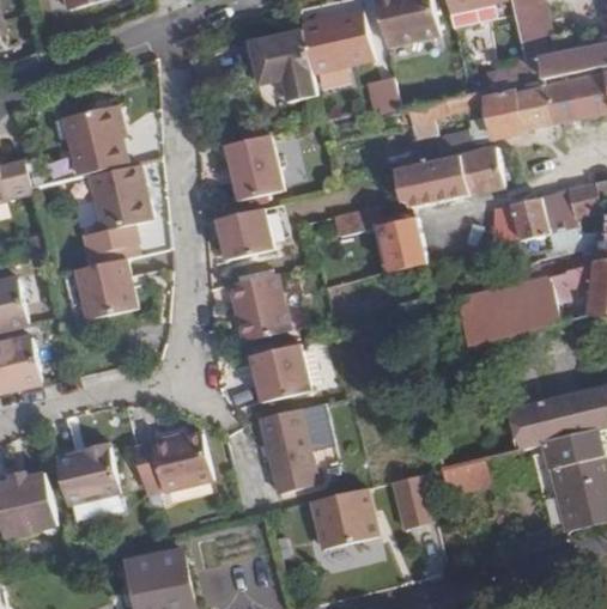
[(375,0),(383,40),(433,30),(428,0),(375,0)]
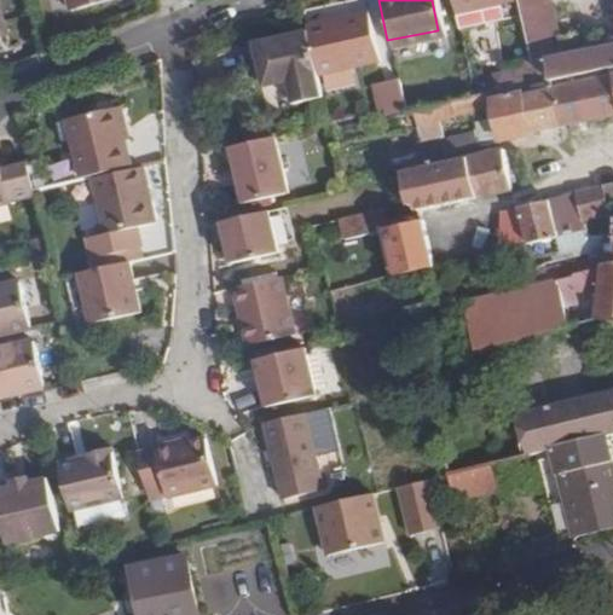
[(514,0),(524,45),(544,40),(553,39),(543,0),(514,0)]
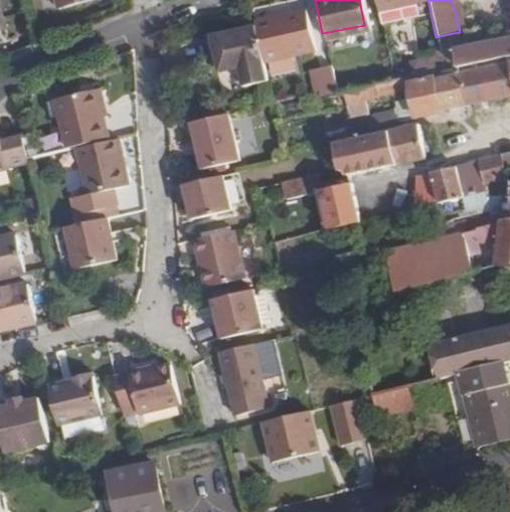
[(306,8),(253,18),(255,23),(262,57),(313,47),(306,8)]
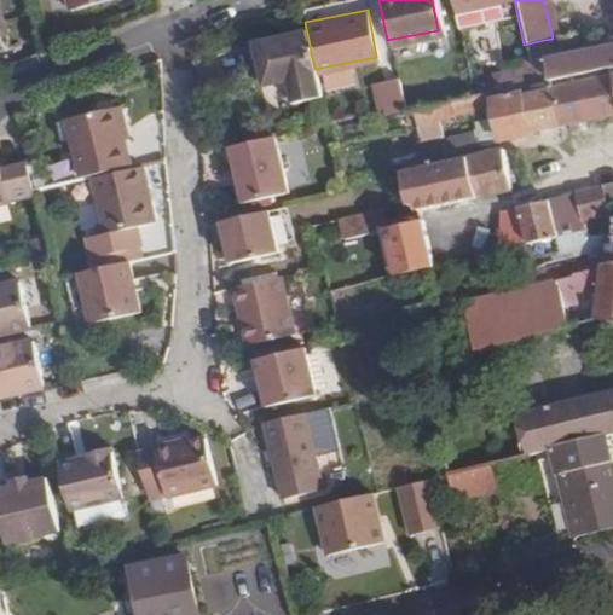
[(290,99),(319,93),(314,69),(306,28),(253,40),(261,82),(287,77),(290,99)]
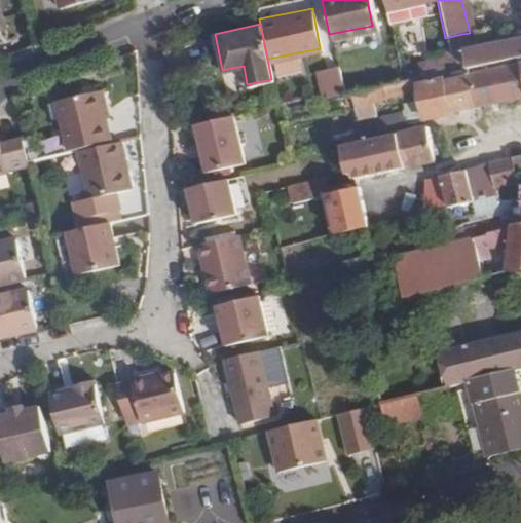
[(448,49),(464,46),(462,34),(445,38),(448,49)]
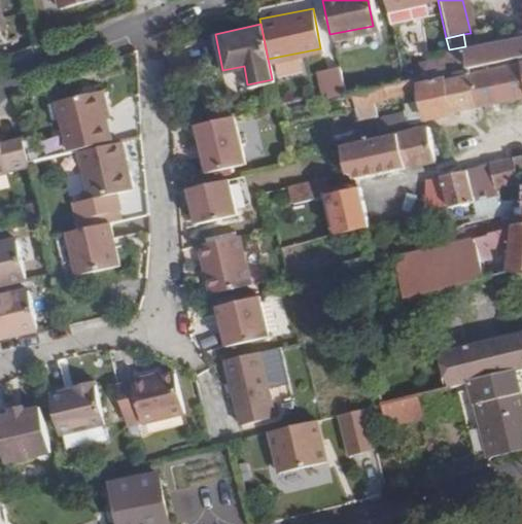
[(521,55),(521,35),(465,46),(449,49),(442,51),(444,60),(446,71),(463,68),(521,55)]
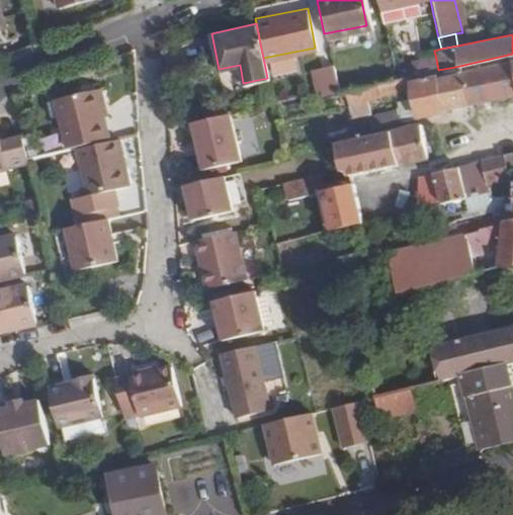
[(512,94),(512,54),(455,67),(462,105),(512,94)]
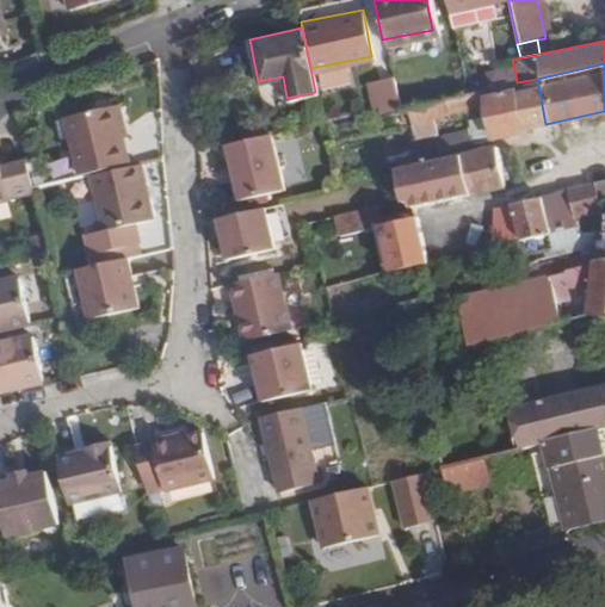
[(517,82),(514,69),(488,74),(491,88),(505,86),(517,82)]
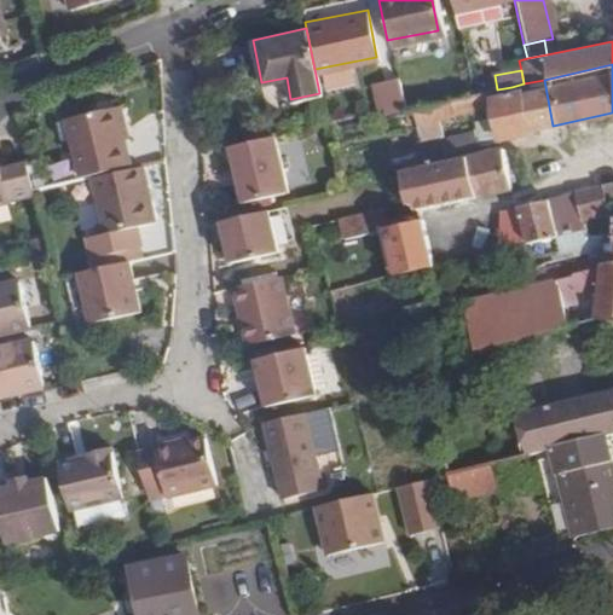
[(399,73),(369,79),(376,111),(405,105),(399,73)]
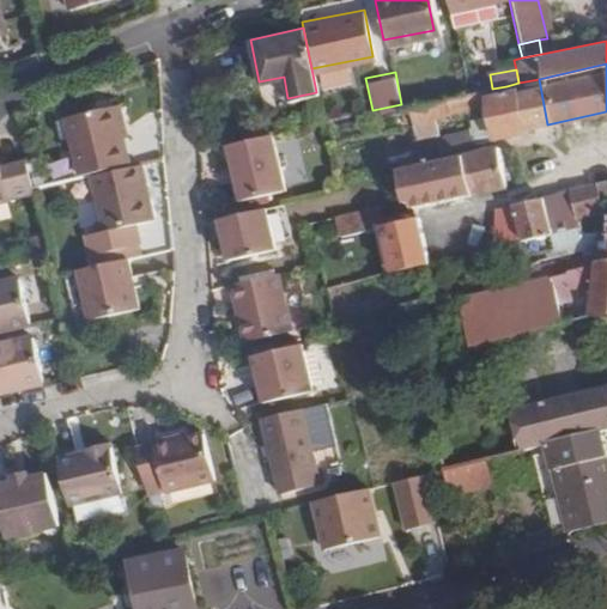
[(547,125),(539,79),(519,83),(507,86),(516,131),(547,125)]
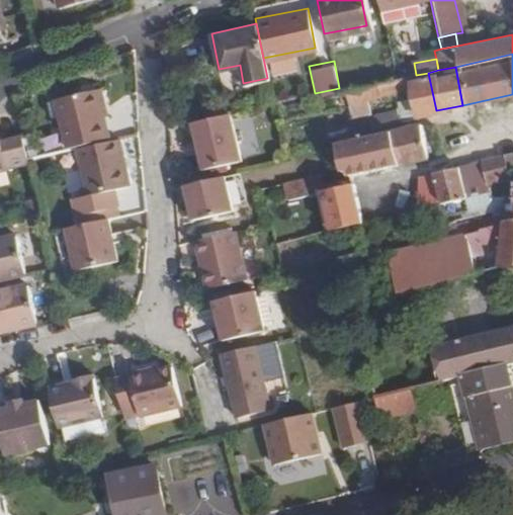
[(436,110),(428,73),(416,75),(394,80),(342,92),(345,106),(390,95),(410,90),(416,115),(436,110)]
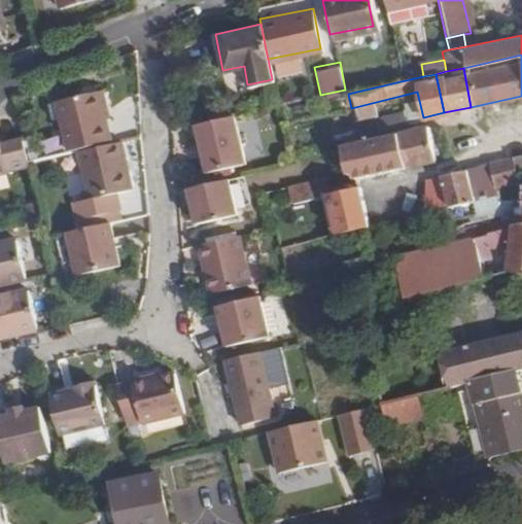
[(97,92),(103,117),(108,117),(102,91),(97,92)]
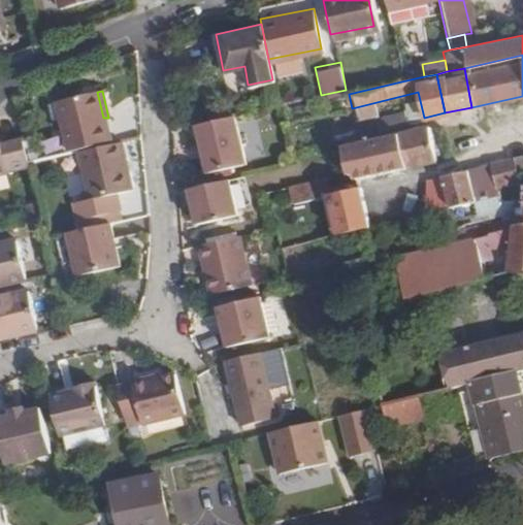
[(75,149),(108,140),(103,120),(103,118),(97,92),(55,101),(66,151),(75,149)]
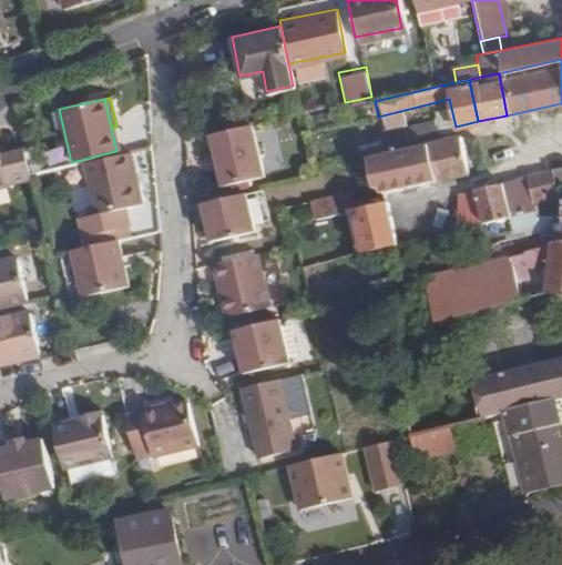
[(386,147),(435,134),(427,104),(378,117),(386,147)]
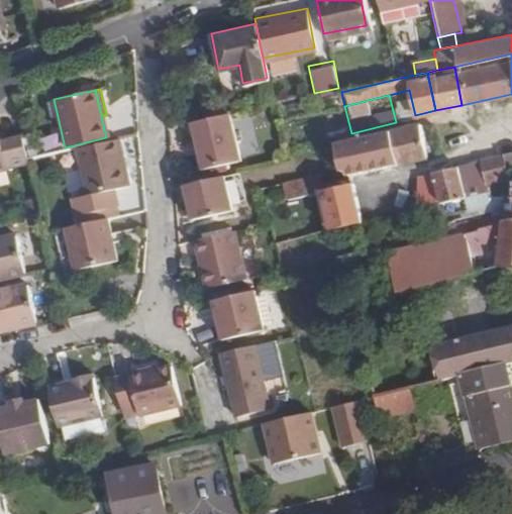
[(238,157),(228,109),(191,118),(202,165),(238,157)]
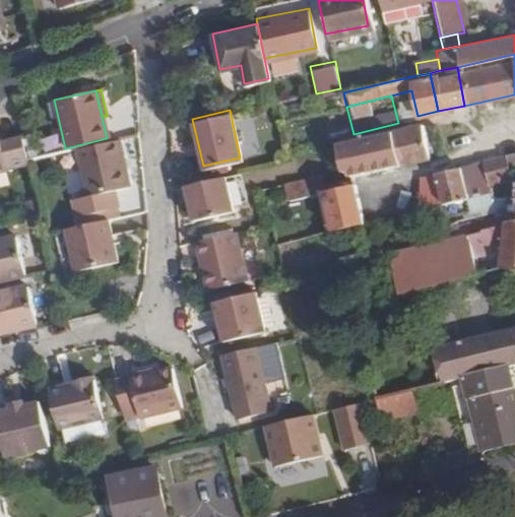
[(389,132),(397,164),(420,159),(427,156),(420,124),(389,132)]
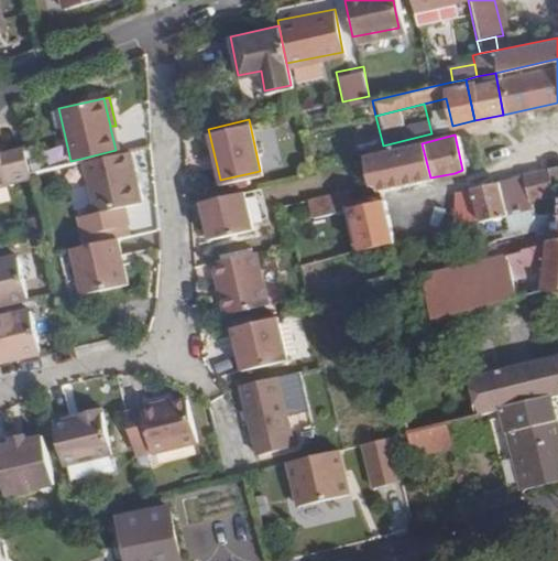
[(0,177),(2,177),(2,173),(28,168),(22,142),(0,147),(0,177)]
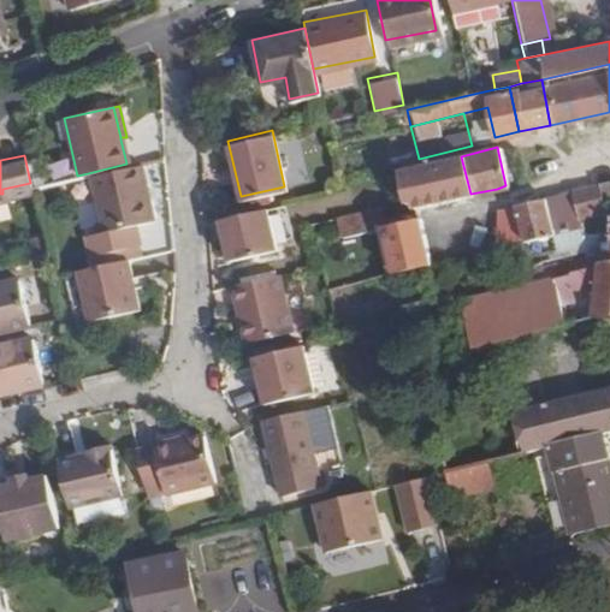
[(461,156),(395,172),(402,205),(407,202),(409,208),(471,194),(461,156)]
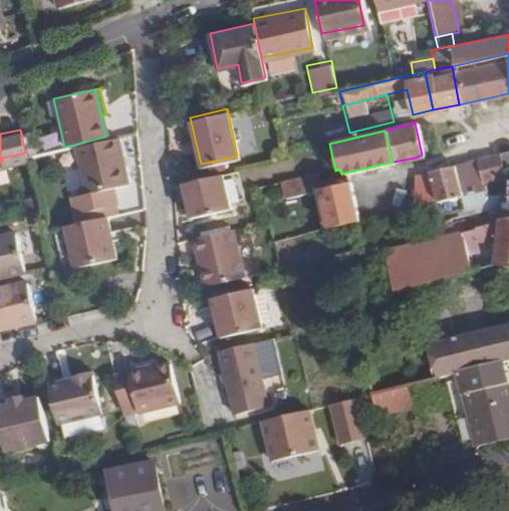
[(126,182),(115,135),(105,137),(73,145),(84,192),(126,182)]
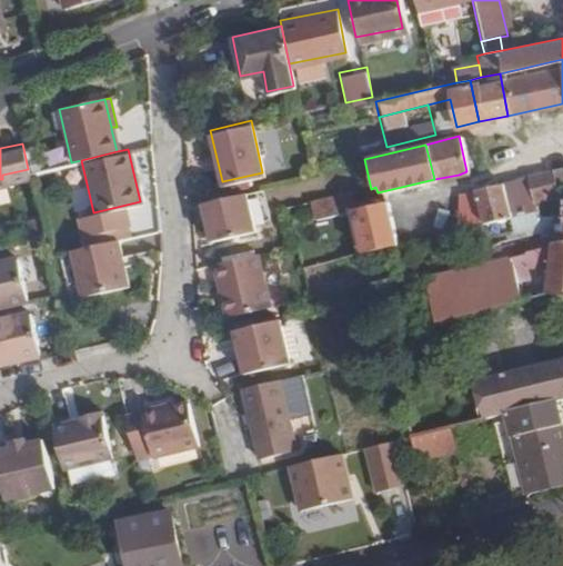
[(562,185),(562,167),(524,176),(530,201),(555,196),(553,188),(562,185)]
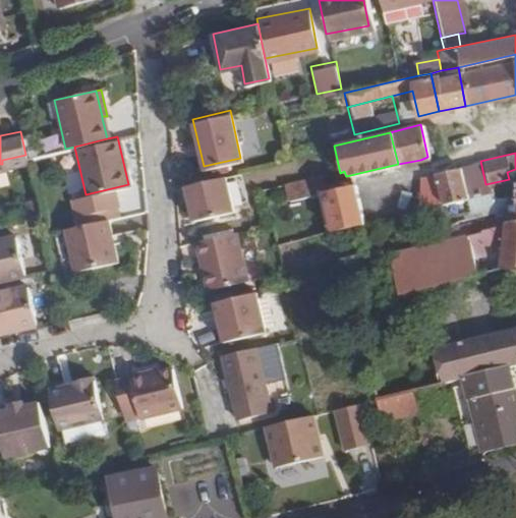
[(485,184),(480,161),(433,173),(439,204),(486,192),(485,184)]
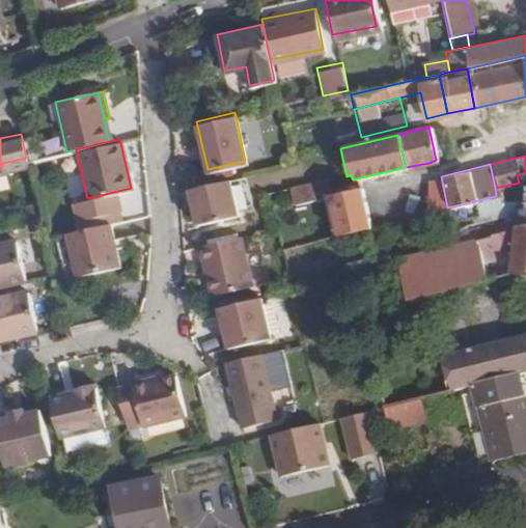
[(347,176),(343,176),(324,181),(327,195),(335,234),(367,227),(359,190),(355,191),(353,179),(351,174),(347,176)]
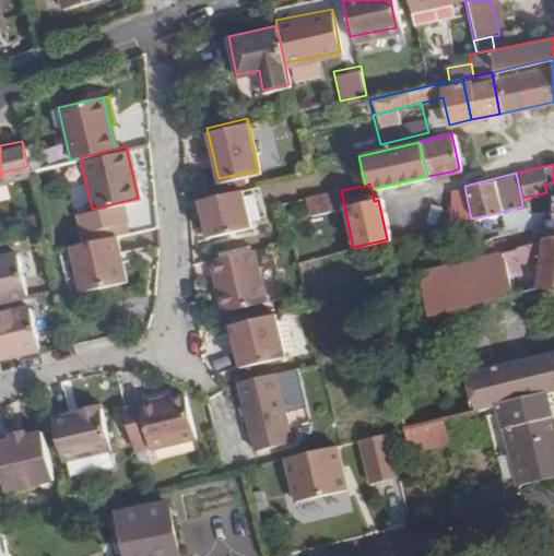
[(471,219),(464,186),(449,189),(448,224),(471,219)]
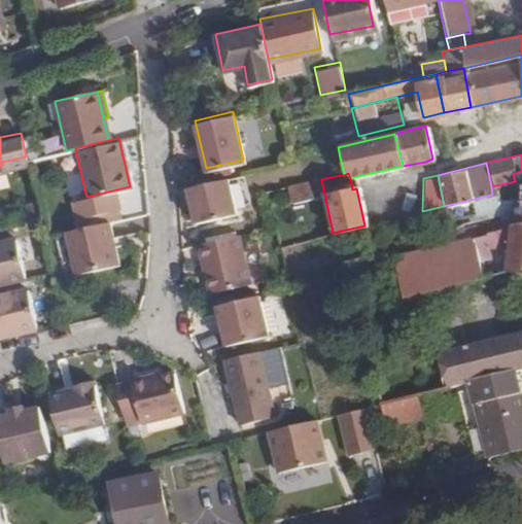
[(410,215),(422,211),(423,178),(419,179),(404,189),(410,215)]
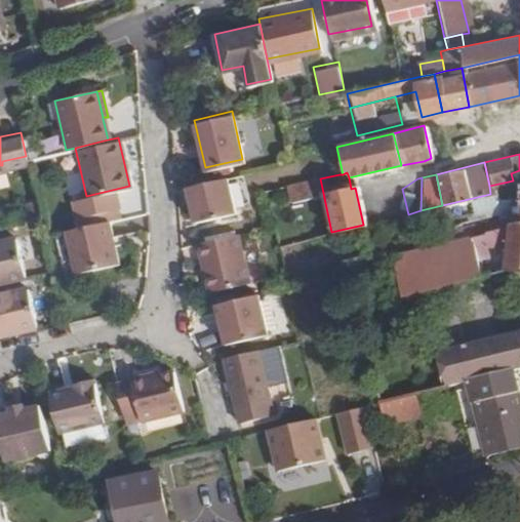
[(232,200),(228,178),(188,187),(192,209),(232,200)]
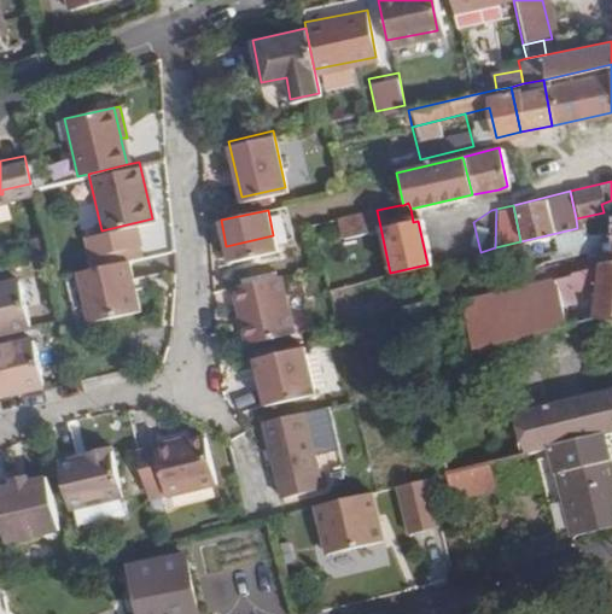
[(342,237),(380,227),(377,210),(337,220),(342,237)]
